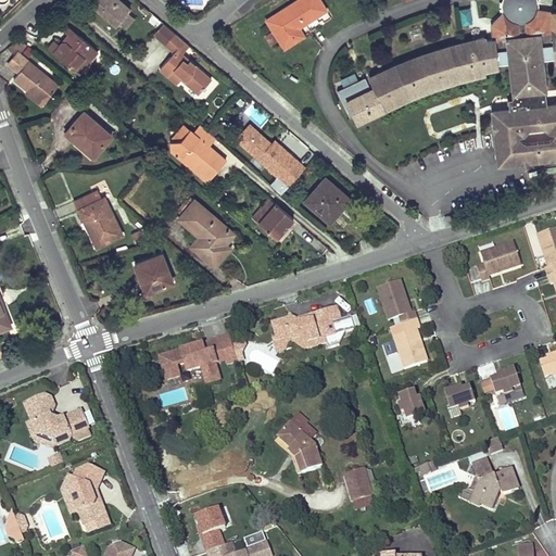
[(129,9),(118,0),(93,0),(91,3),(115,25),(118,22),(127,11),(129,9)]
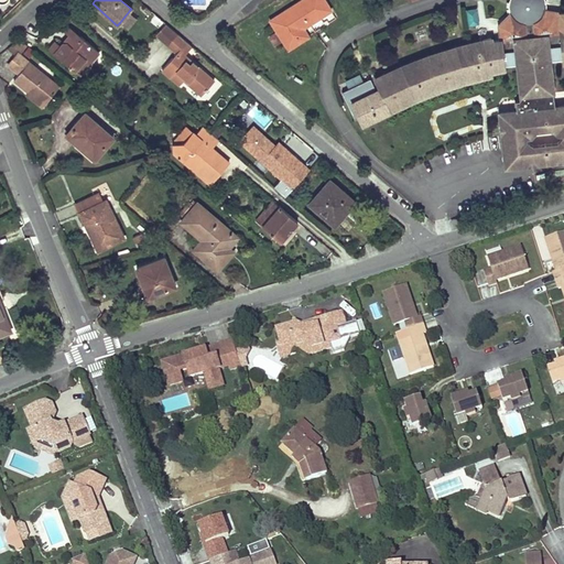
[(301,40),(295,31),(302,28),(329,10),(323,0),(301,0),(270,20),(277,31),(282,39),(288,49),(301,40)]
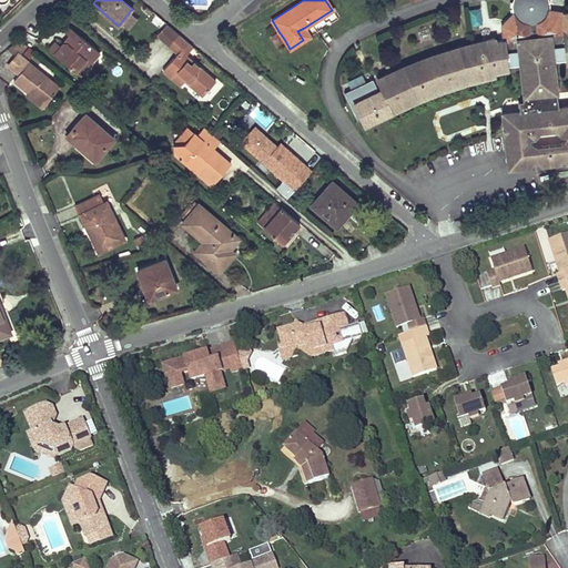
[(519,111),(503,113),(504,125),(507,124),(508,133),(505,134),(507,156),(510,155),(513,168),(530,165),(530,162),(539,161),(540,164),(561,162),(561,159),(567,158),(567,104),(558,107),(557,93),(553,60),(567,59),(567,62),(567,11),(564,12),(564,33),(537,37),(536,22),(538,21),(541,19),(544,17),(546,13),(547,10),(548,6),(547,2),(546,0),(513,0),(513,2),(513,7),(514,10),(515,14),(514,14),(513,16),(510,18),(508,19),(506,20),(504,22),(503,26),(501,28),(501,31),(501,33),(501,37),(501,38),(501,40),(494,42),(494,38),(485,40),(486,43),(457,50),(432,59),(404,70),(378,82),(381,88),(377,89),(373,80),(366,83),(363,74),(348,81),(352,90),(350,91),(365,125),(393,112),(392,109),(415,97),(440,87),(466,79),(494,71),(494,72),(507,69),(507,66),(520,64),(524,98),(526,110),(519,111)]
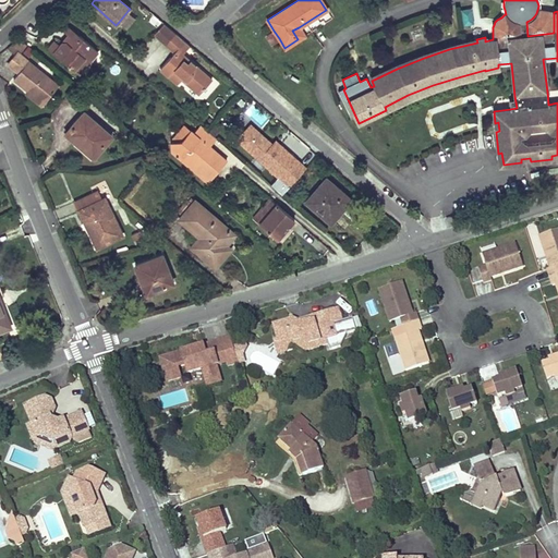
[(128,11),(119,22),(125,27),(134,17),(128,11)]
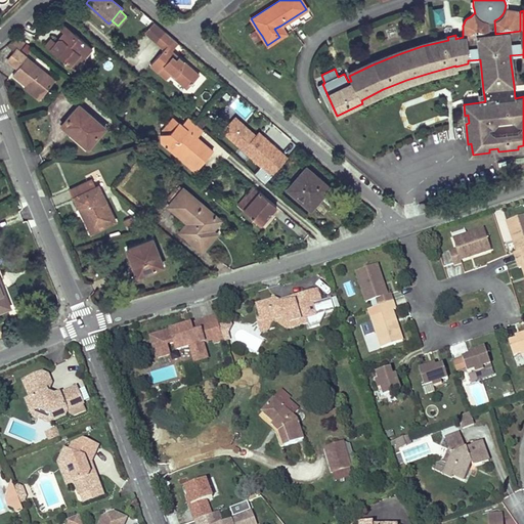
[(156,43),(165,32),(153,22),(143,33),(156,43)]
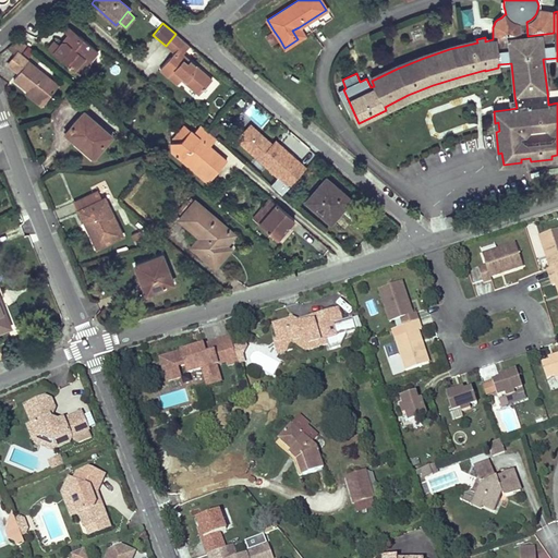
[(69,25),(64,31),(71,36),(75,40),(80,36),(69,25)]
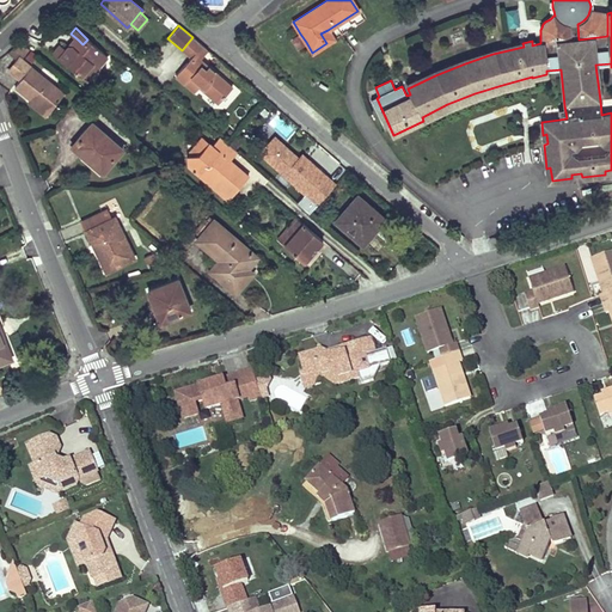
[(328,30),(320,34),(326,43),(334,40),(328,30)]
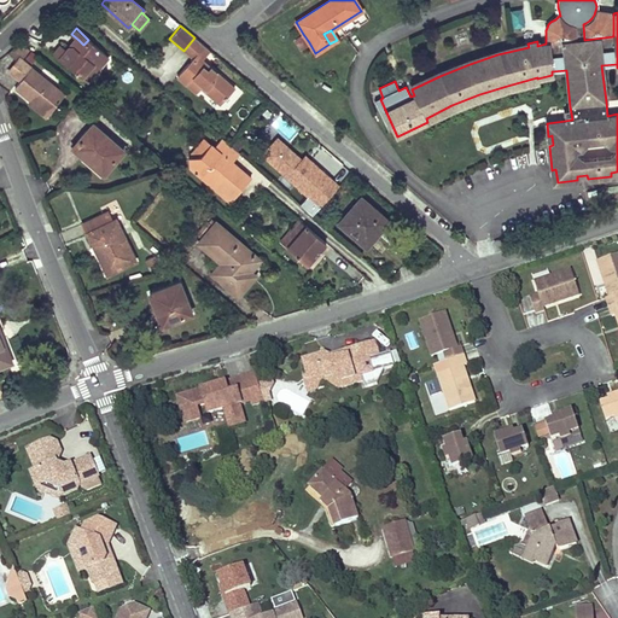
[(303,34),(295,40),(301,48),(309,42),(303,34)]
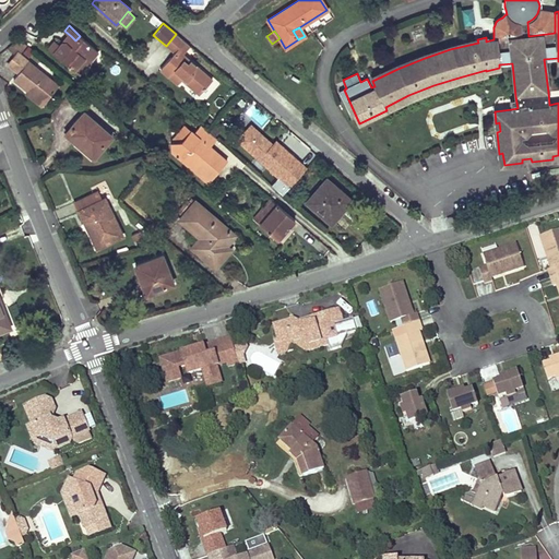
[(176,34),(166,46),(175,52),(159,69),(177,84),(183,76),(188,81),(187,83),(199,94),(212,80),(190,60),(187,63),(180,57),(190,46),(176,34)]
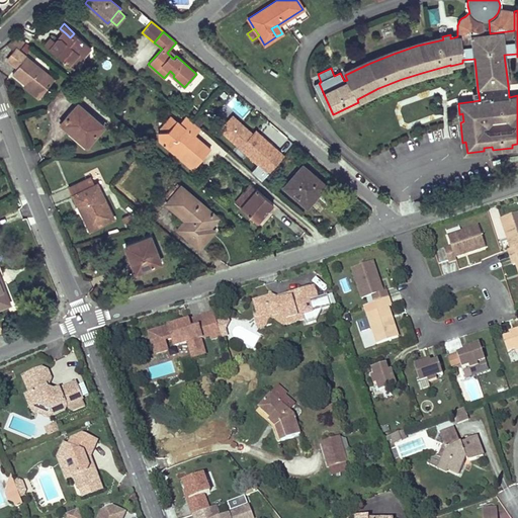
[(52,37),(46,45),(73,69),(75,66),(75,62),(73,60),(79,54),(83,58),(91,48),(74,33),(70,37),(66,33),(62,38),(58,38),(56,41),(52,37)]
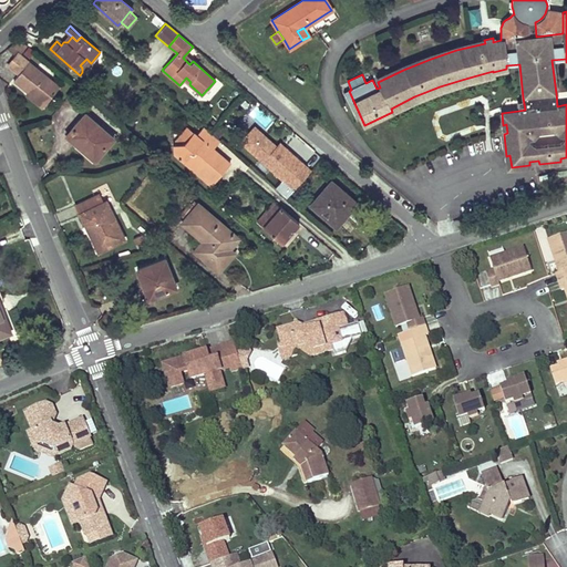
[(20,38),(7,49),(12,53),(18,50),(20,52),(27,44),(20,38)]
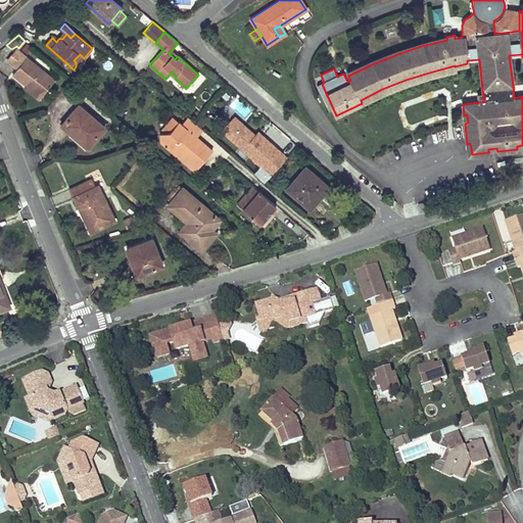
[(347,73),(348,76),(372,64),(397,54),(421,46),(447,40),(446,37),(446,36),(421,42),(396,50),(370,60),(347,73)]
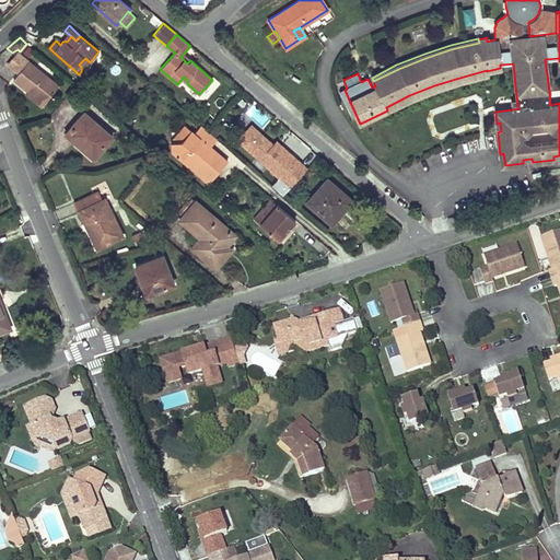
[(13,79),(26,90),(44,104),(58,86),(16,53),(8,63),(19,72),(13,79)]
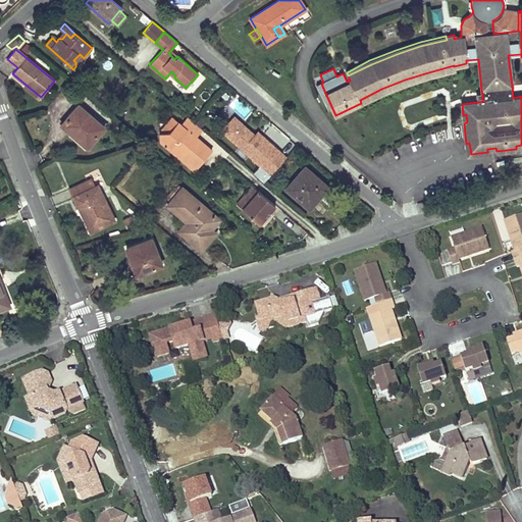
[(75,62),(75,66),(84,58),(80,54),(73,60),(75,62)]
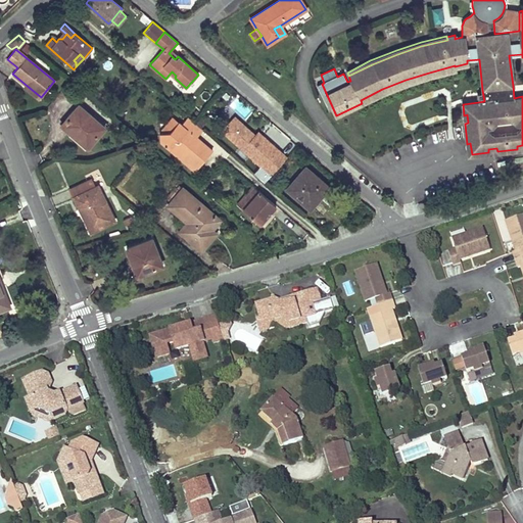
[(382,89),(361,100),(362,103),(384,92),(408,83),(430,76),(455,69),(455,66),(455,65),(429,73),(406,80),(382,89)]
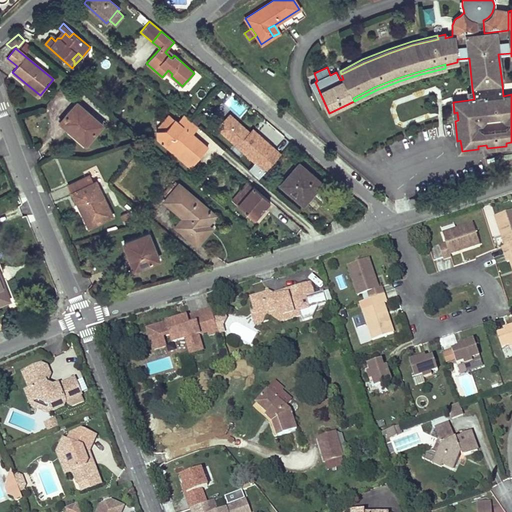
[(40,95),(24,82),(22,85),(37,98),(40,95)]
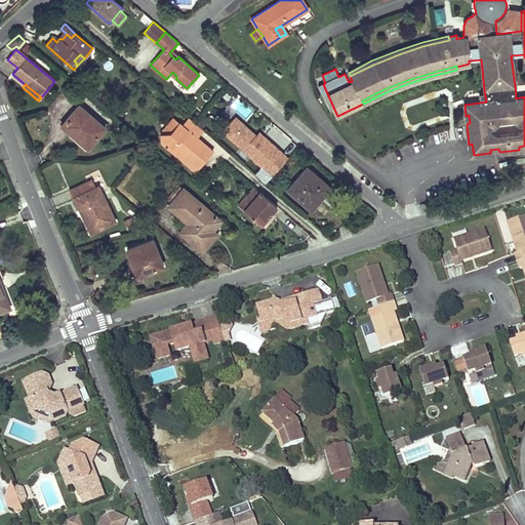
[(79,105),(66,120),(74,126),(71,130),(89,146),(106,127),(79,105)]
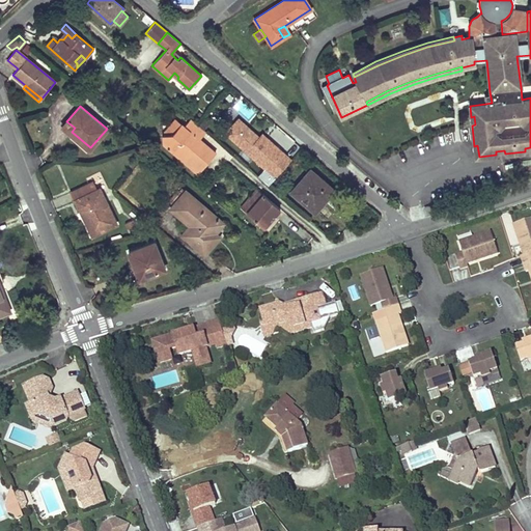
[(190,117),(183,124),(182,123),(172,134),(163,134),(164,143),(173,150),(172,151),(198,174),(216,154),(200,139),(206,132),(196,123),(190,117)]
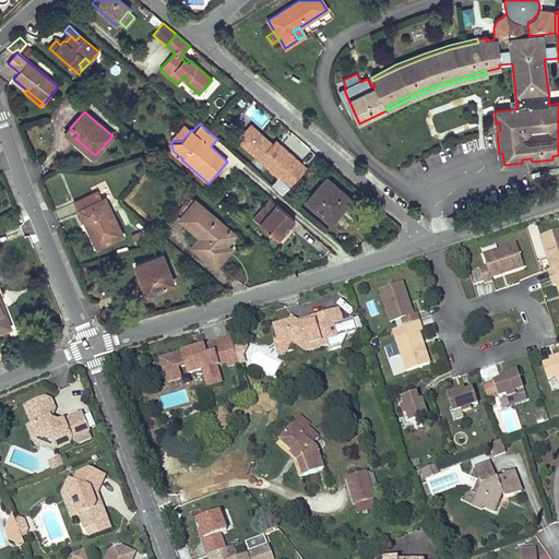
[(171,141),(181,141),(191,130),(186,126),(171,141)]
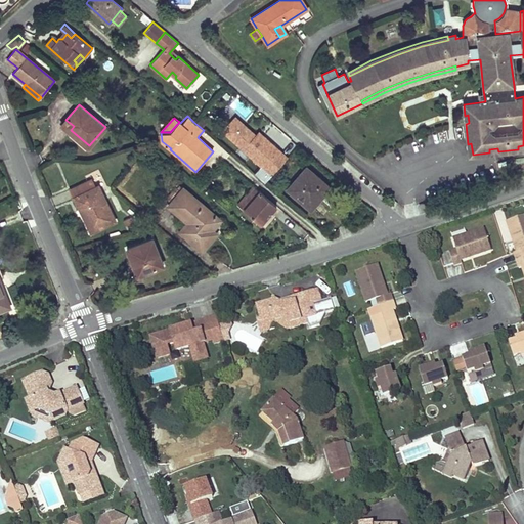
[(228,138),(241,124),(234,118),(222,132),(228,138)]
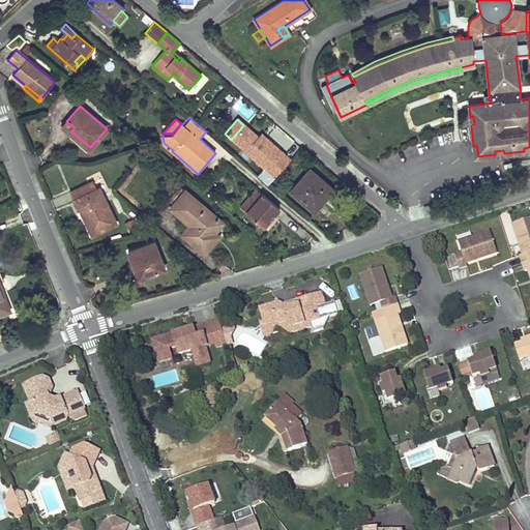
[(75,127),(66,121),(62,126),(89,149),(90,147),(71,131),(75,127)]
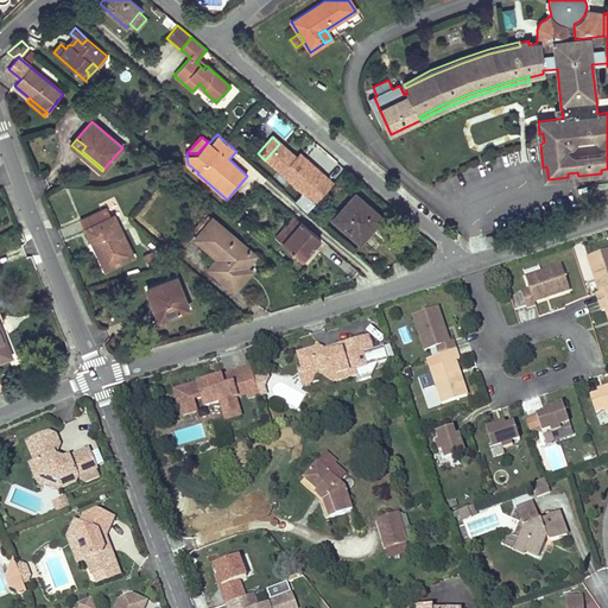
[(333,184),(304,159),(301,163),(296,158),(279,144),(265,160),(315,204),(333,184)]
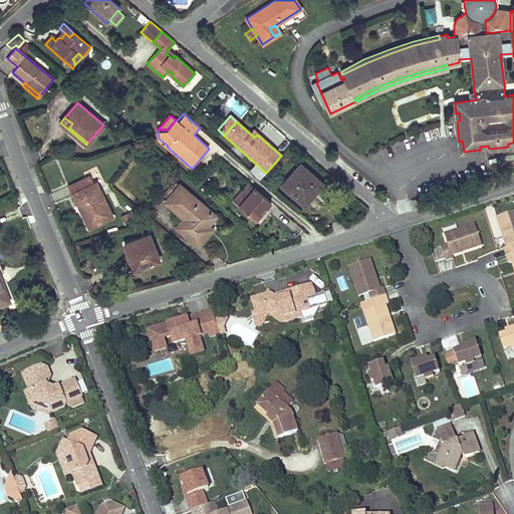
[(282,186),(300,201),(310,189),(315,192),(321,184),(299,165),(282,186)]
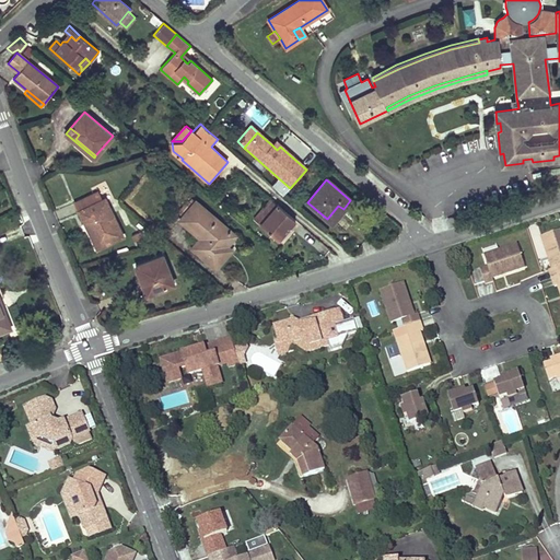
[(97,193),(76,203),(97,248),(123,236),(105,199),(102,200),(97,193)]
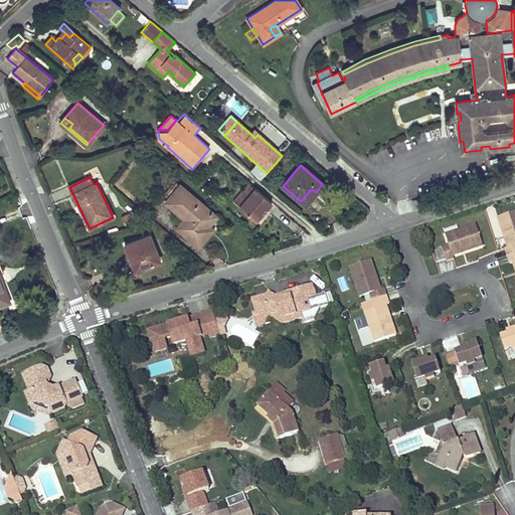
[(239,206),(255,188),(248,182),(233,201),(239,206)]
